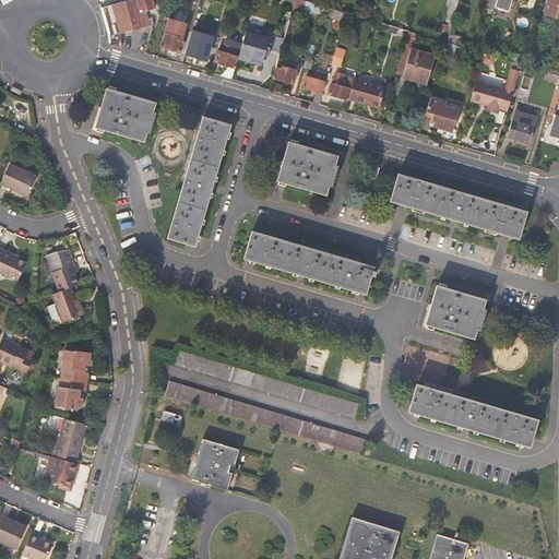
[(110,0),(113,6),(120,34),(154,24),(153,19),(149,20),(146,10),(161,7),(158,0),(110,0)]
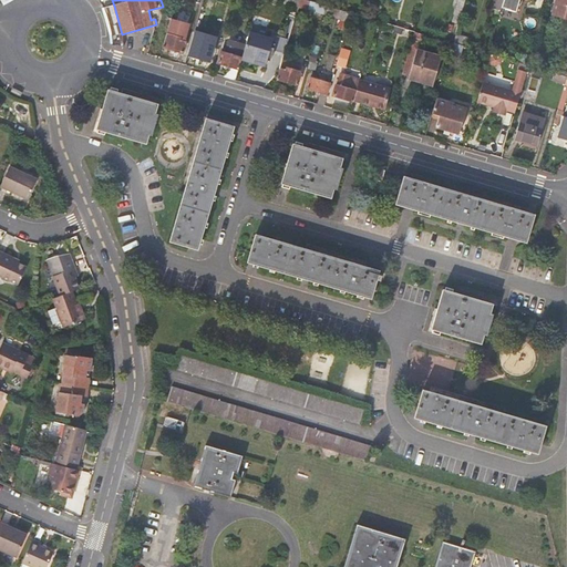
[(300,0),(298,7),(308,10),(310,1),(305,0),(300,0)]
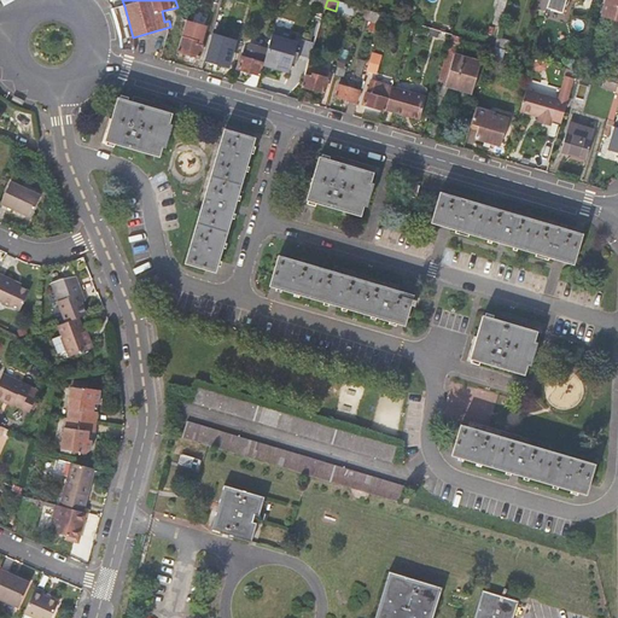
[(500,0),(494,24),(500,27),(507,0),(500,0)]
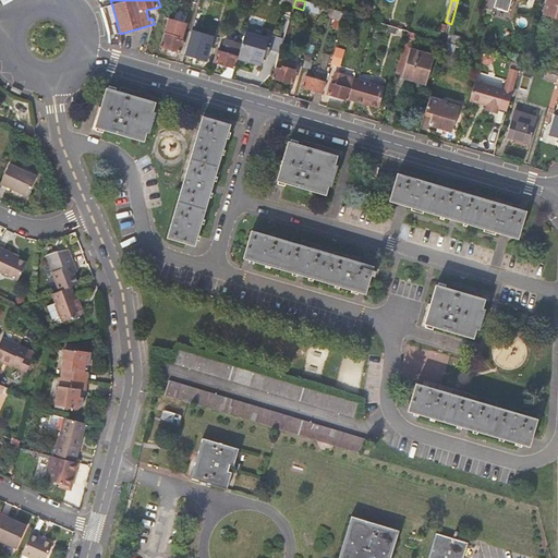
[(498,0),(496,9),(508,12),(511,0),(498,0)]
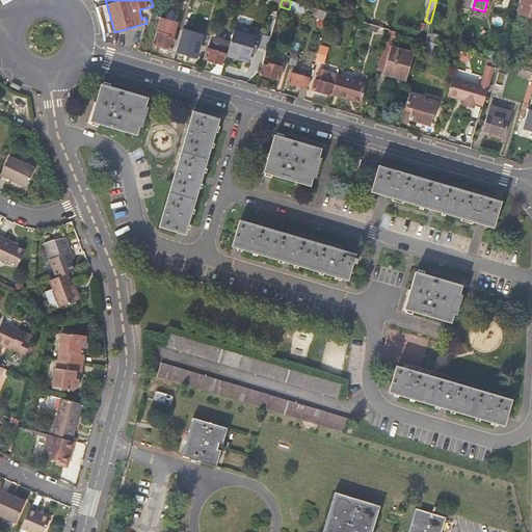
[(531,0),(523,0),(520,12),(531,16),(531,0)]
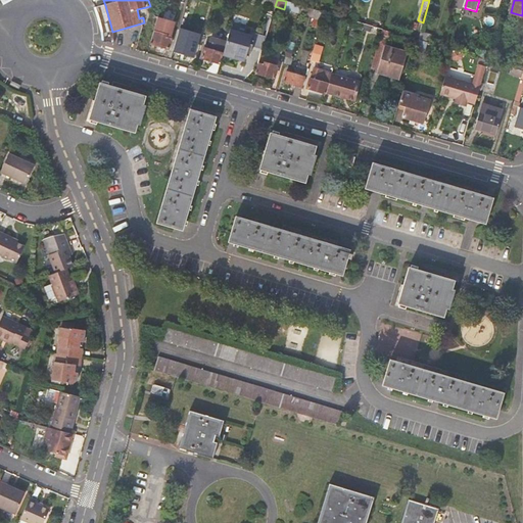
[(284,9),(298,13),(301,5),(292,3),(286,1),(284,9)]
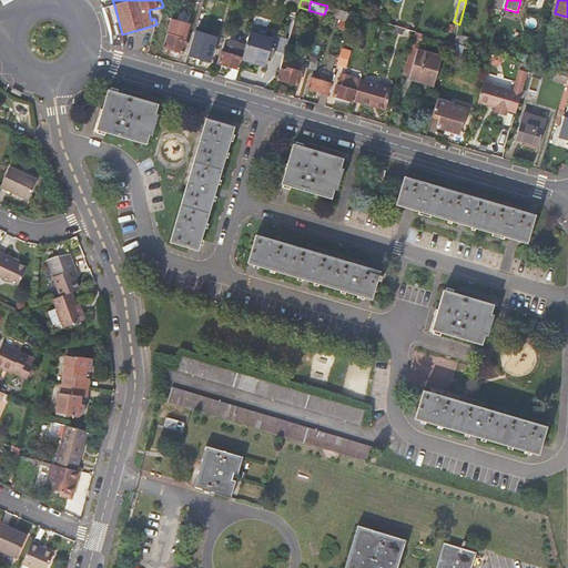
[(123,44),(122,34),(114,6),(104,9),(105,11),(109,18),(111,26),(112,36),(112,44),(123,48),(123,44)]
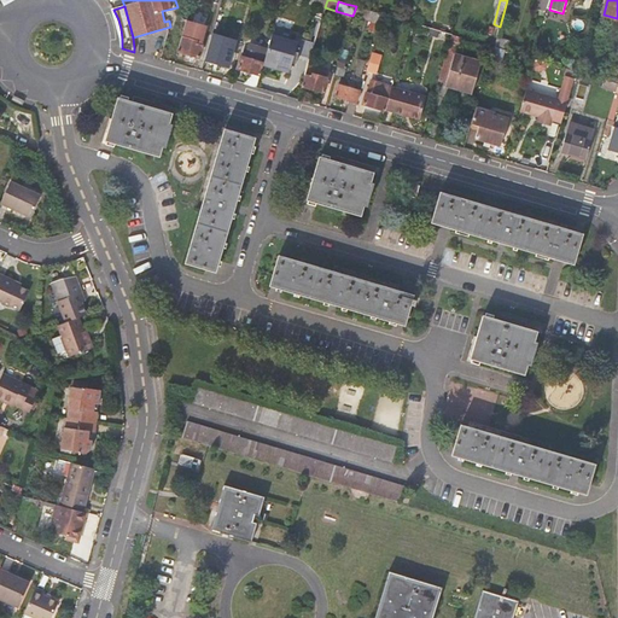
[(353,16),(382,24),(384,15),(372,11),(369,11),(356,6),(353,16)]
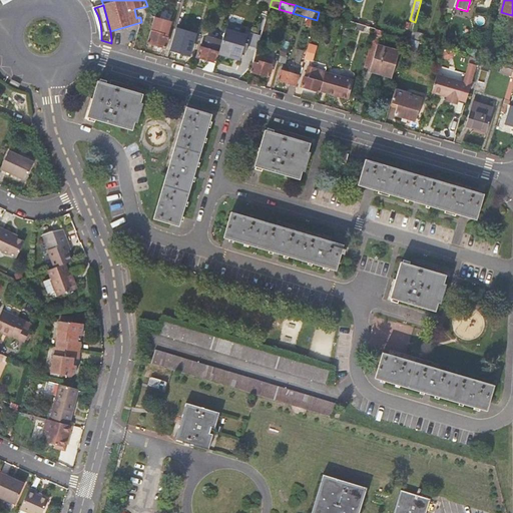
[(360,18),(359,24),(376,29),(379,19),(371,17),(370,21),(360,18)]
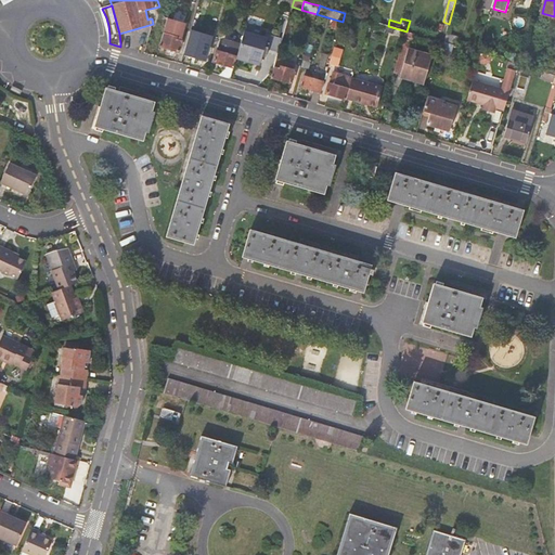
[(185,25),(168,20),(164,34),(159,47),(179,52),(183,39),(181,39),(185,25)]
